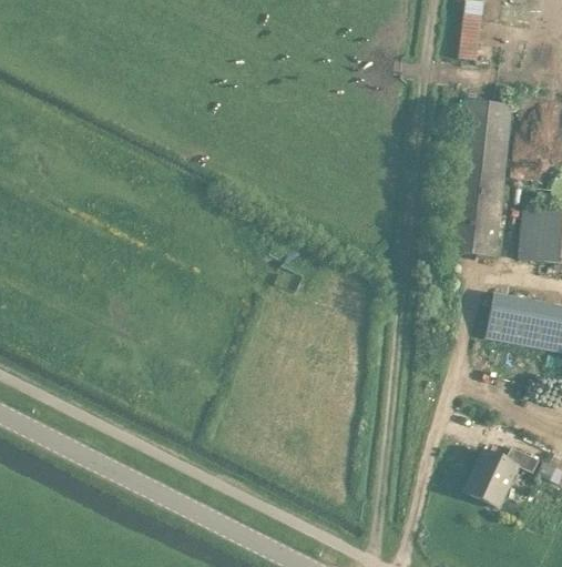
[(465,14),(459,59),(477,61),(482,17),(465,14)]
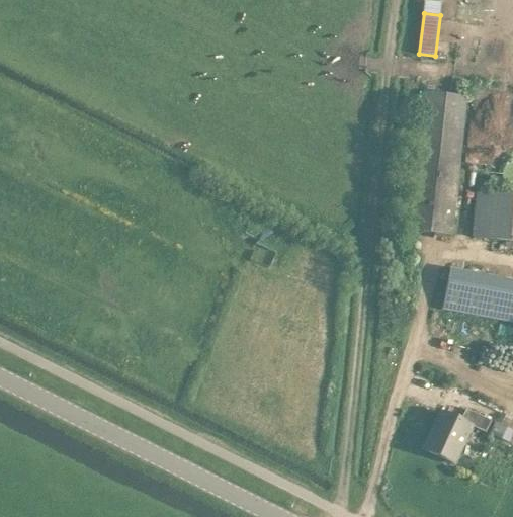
[(412,230),(432,232),(452,234),(467,96),(426,91),(412,230)]
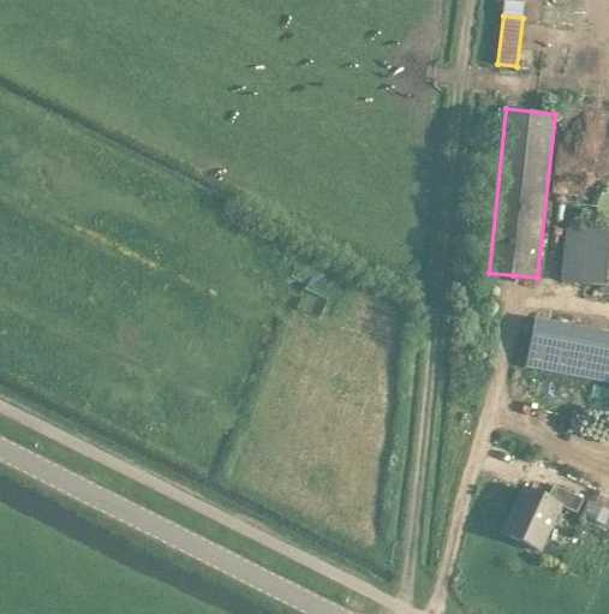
[(565,281),(608,286),(608,233),(569,230),(565,281)]
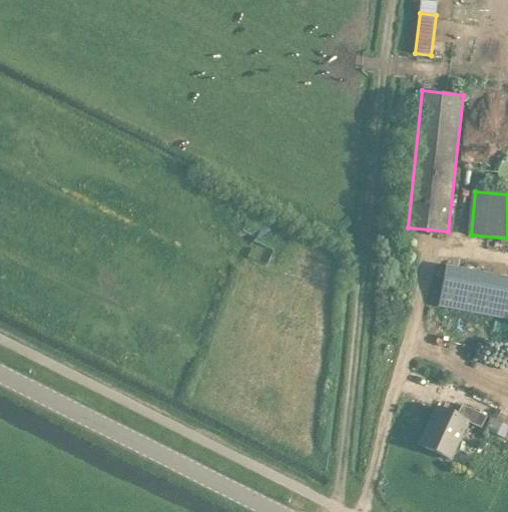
[(507,277),(451,269),(444,308),(507,318),(507,277)]
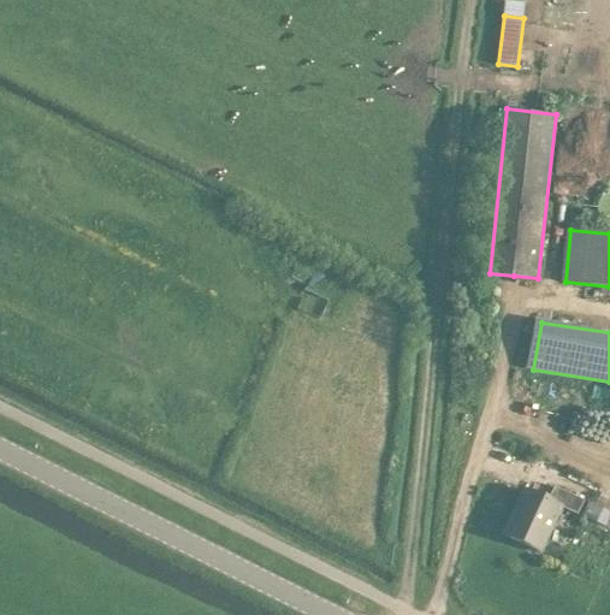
[(505,533),(542,550),(562,506),(579,514),(585,500),(556,485),(550,500),(526,489),(505,533)]
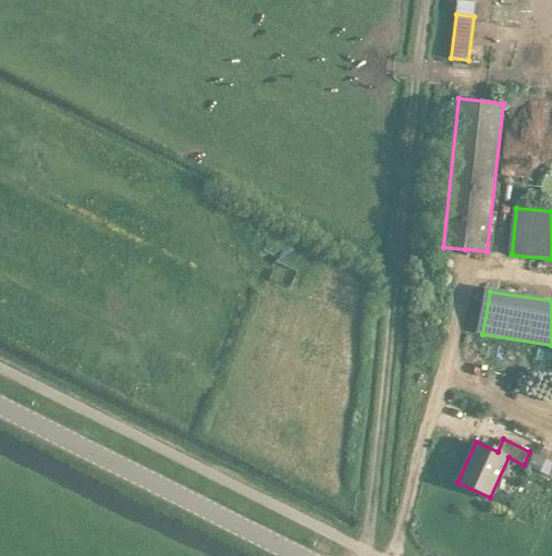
[(529,465),(549,473),(551,469),(551,460),(535,453),(529,465)]
